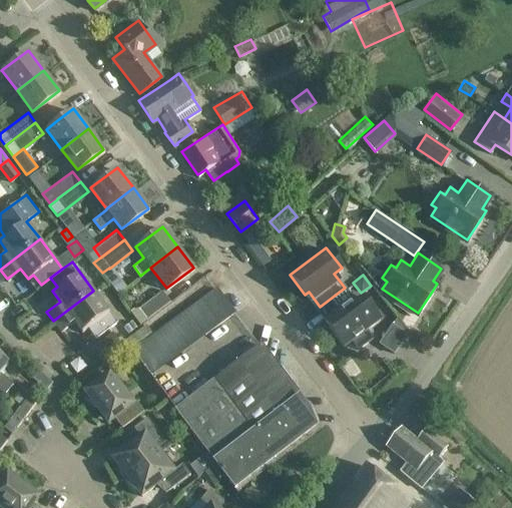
[(149,373),(217,322),(233,310),(216,287),(187,308),(132,349),(149,373)]
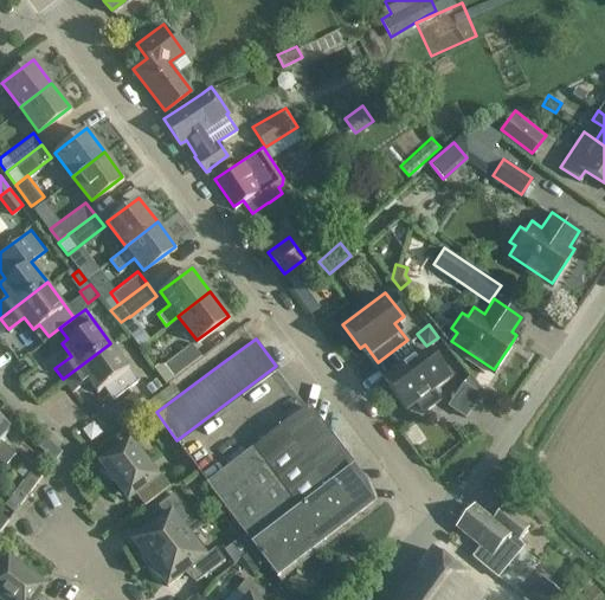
[(407,340),(378,362),(391,380),(387,384),(405,407),(413,401),(422,413),(431,406),(441,399),(431,387),(448,375),(430,352),(422,357),(407,340)]
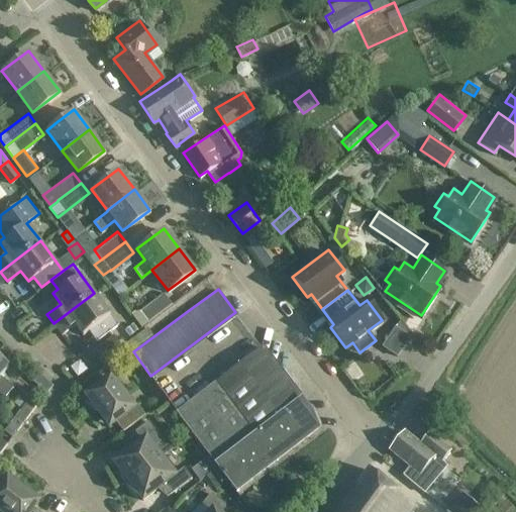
[(139,309),(147,319),(171,302),(163,291),(139,309)]
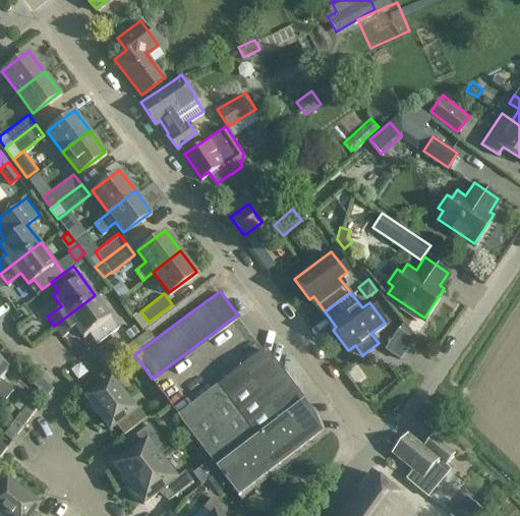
[(95,295),(54,326),(61,335),(74,325),(82,336),(89,331),(97,341),(118,326),(95,295)]
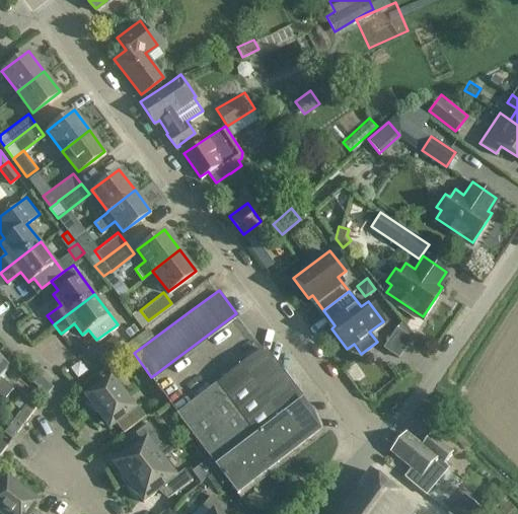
[(396,325),(382,346),(397,356),(413,333),(401,319),(397,326),(396,325)]
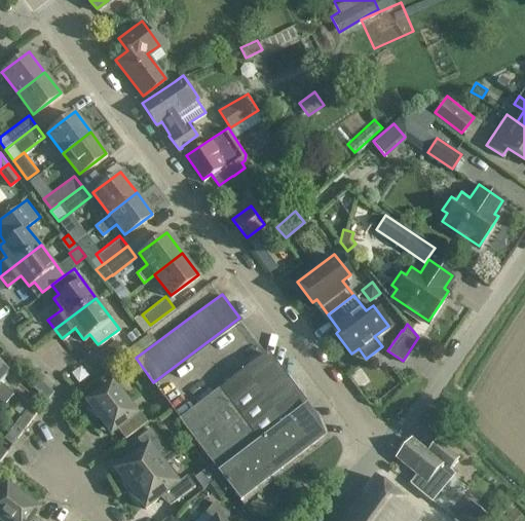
[(114,338),(94,354),(97,359),(104,367),(104,368),(125,351),(114,338)]
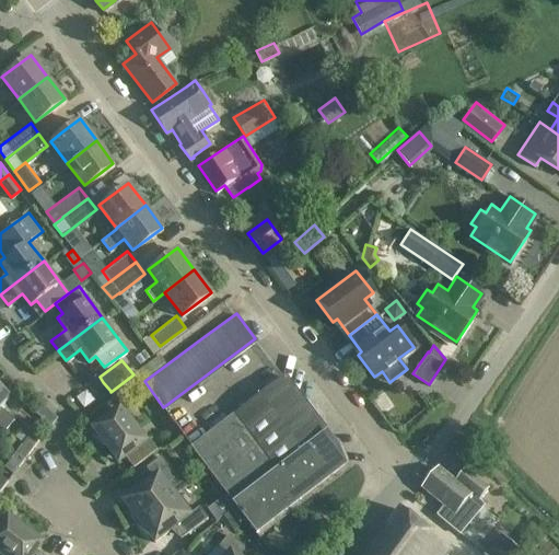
[(337,444),(283,376),(235,412),(234,411),(189,444),(255,532),(344,463),(337,444)]
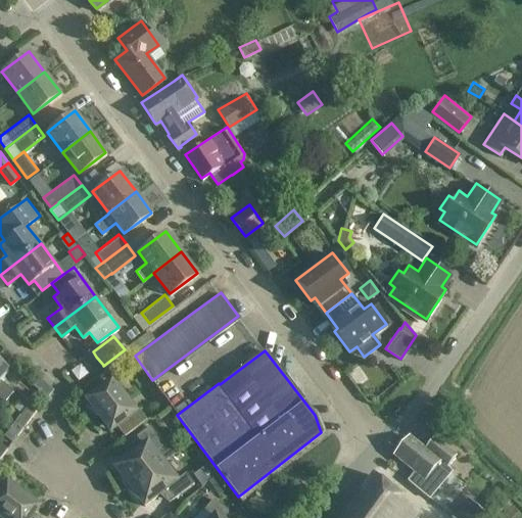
[(81,360),(72,368),(78,376),(87,368),(81,360)]
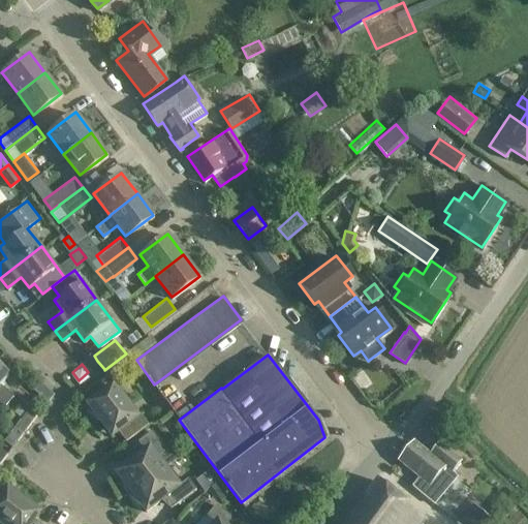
[(0,401),(3,404),(12,394),(0,383),(0,381),(7,373),(0,366),(0,401)]
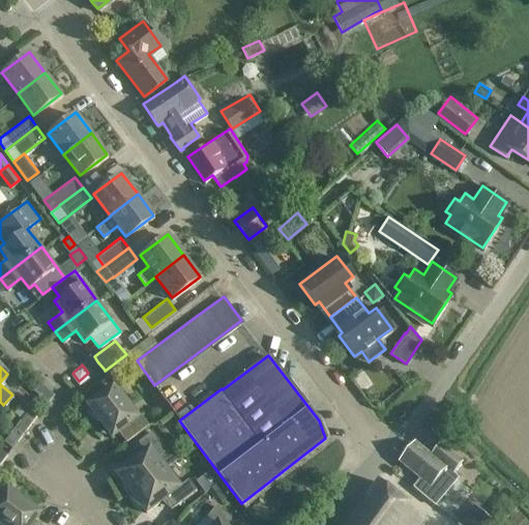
[(40,382),(33,389),(38,394),(34,399),(41,405),(52,392),(40,382)]
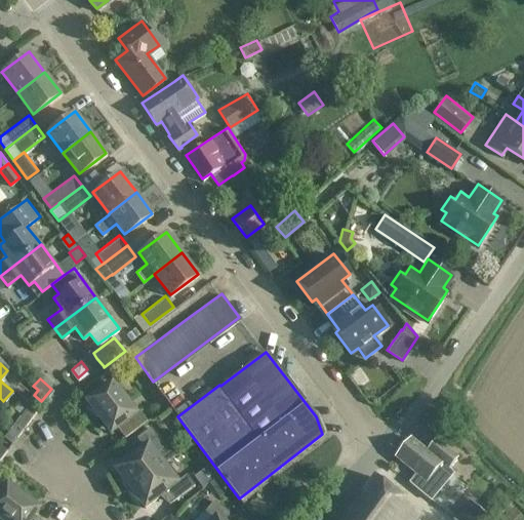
[(111,431),(115,428),(117,426),(124,436),(147,418),(138,408),(134,410),(112,381),(86,399),(88,402),(85,404),(96,414),(97,413),(109,429),(111,431)]
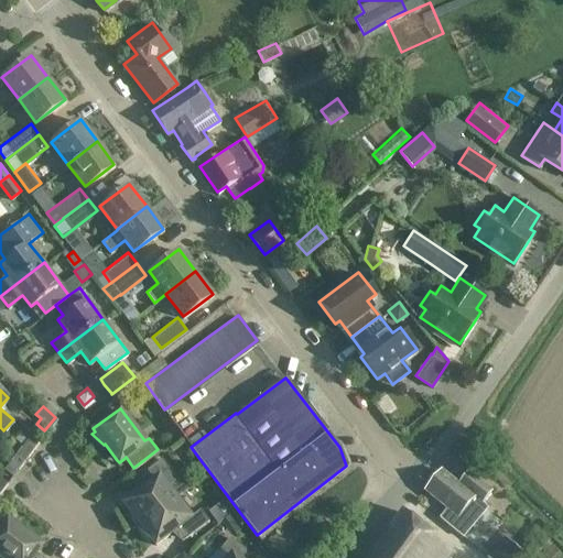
[(31,430),(20,445),(28,452),(40,437),(31,430)]
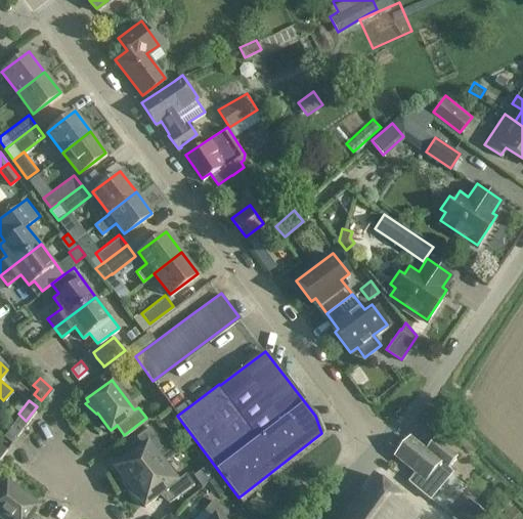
[(428,405),(419,417),(428,425),(437,414),(428,405)]
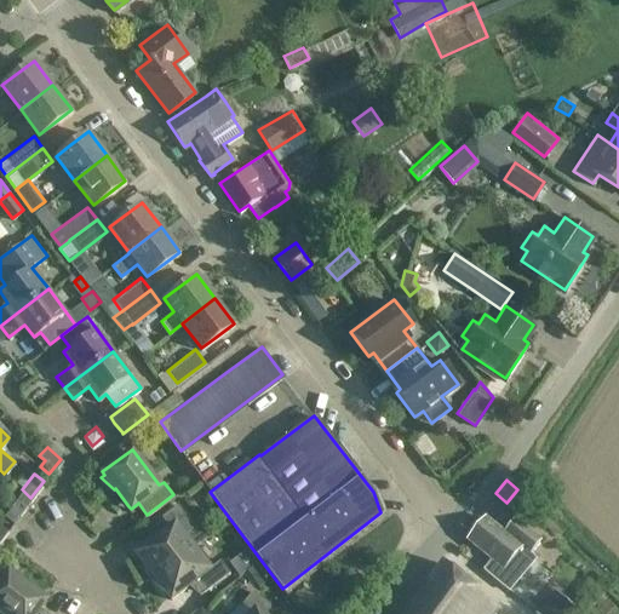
[(30,498),(22,489),(10,506),(19,514),(30,498)]
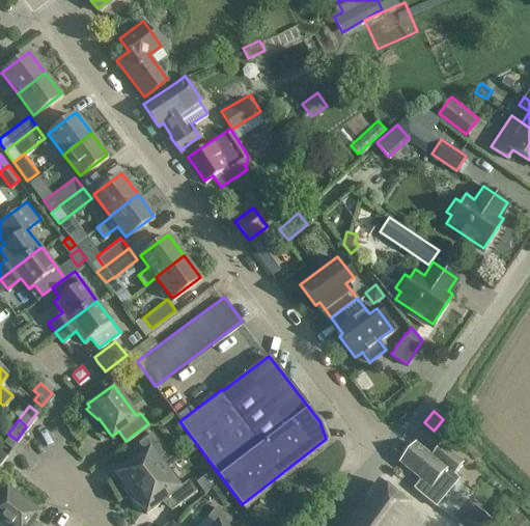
[(128,495),(164,467),(157,458),(166,449),(151,431),(130,447),(137,457),(116,472),(123,481),(122,482),(128,495)]
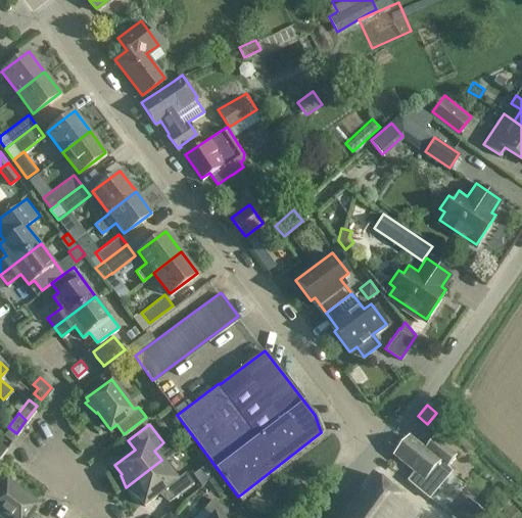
[(409,434),(393,453),(414,470),(407,478),(429,498),(440,483),(452,469),(446,465),(455,455),(448,449),(433,436),(424,446),(409,434)]
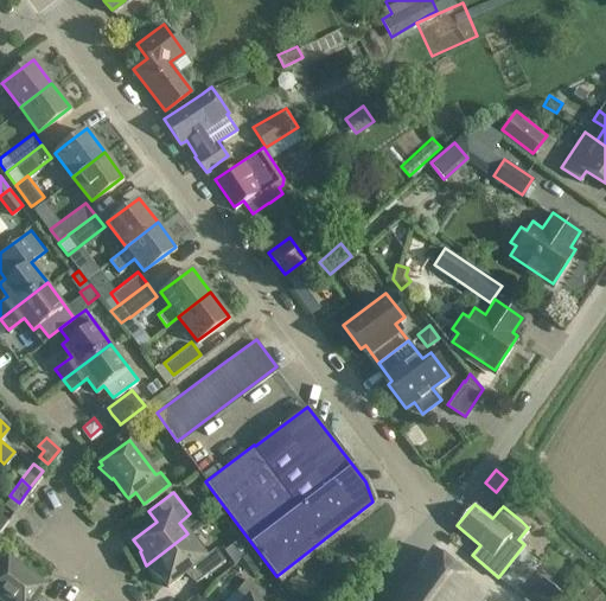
[(187,534),(146,566),(158,575),(159,574),(167,584),(191,568),(199,579),(224,558),(215,547),(203,555),(187,534)]
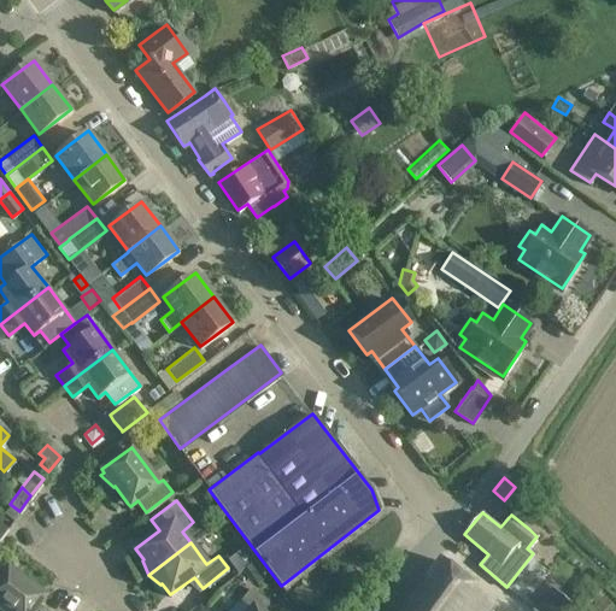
[(485,610),(492,603),(440,557),(424,577),(444,593),(441,597),(456,607),(458,604),(468,610),(485,610)]
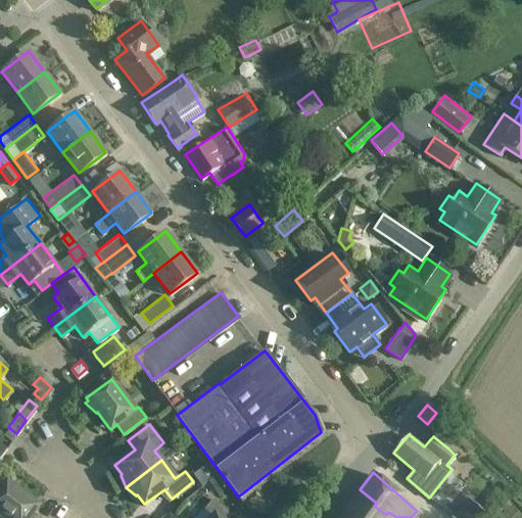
[(0,515),(4,517),(28,517),(35,509),(37,506),(38,505),(37,503),(28,497),(20,491),(21,490),(12,479),(9,482),(6,480),(4,483),(0,480),(0,515)]
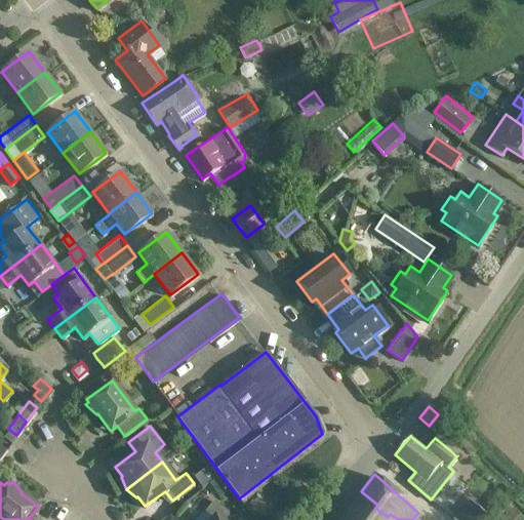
[(339,519),(398,519),(390,514),(388,517),(375,508),(377,505),(361,491),(339,519)]
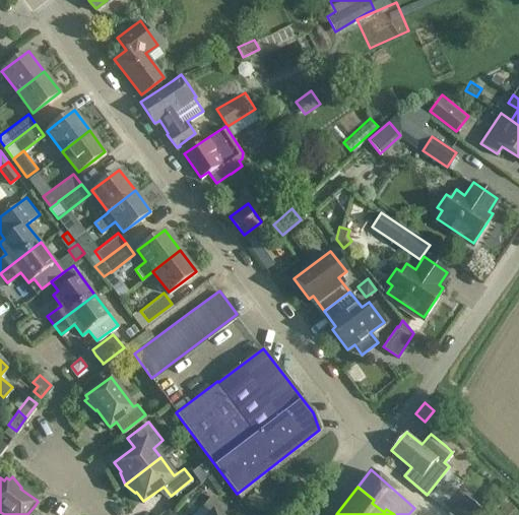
[(464,492),(448,510),(453,514),(478,514),(483,509),(464,492)]
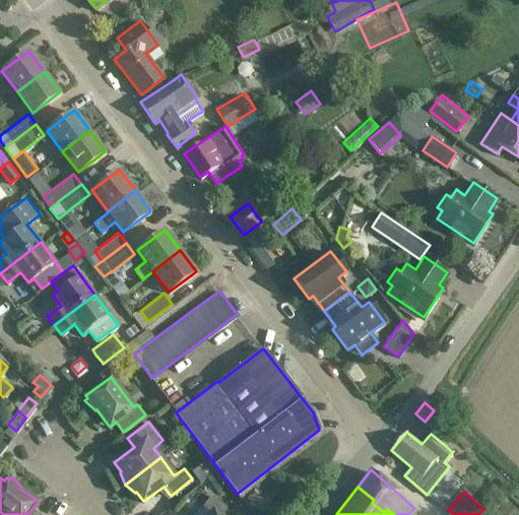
[(228,514),(233,510),(211,494),(197,512),(200,514),(228,514)]
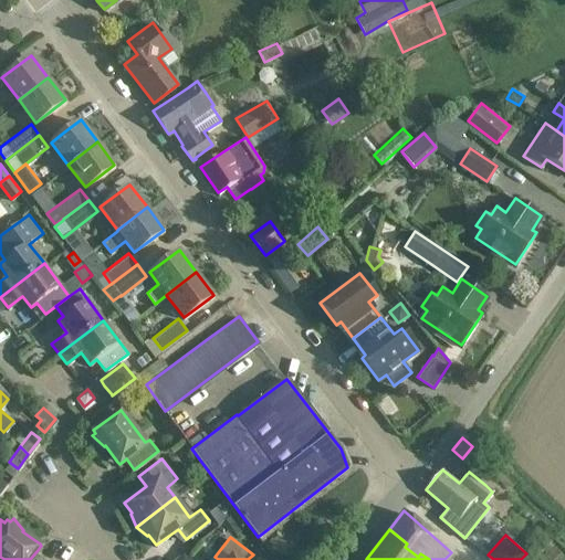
[(552,542),(535,558),(537,559),(548,559),(560,549),(552,542)]
